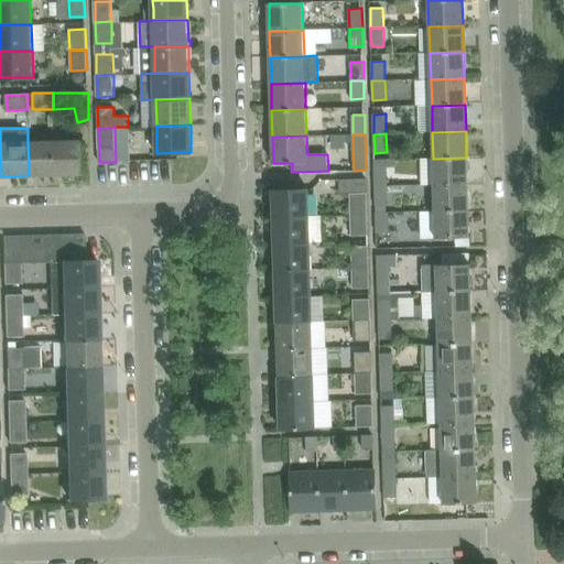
[(82,174),(82,149),(80,139),(54,140),(55,174),(82,174)]
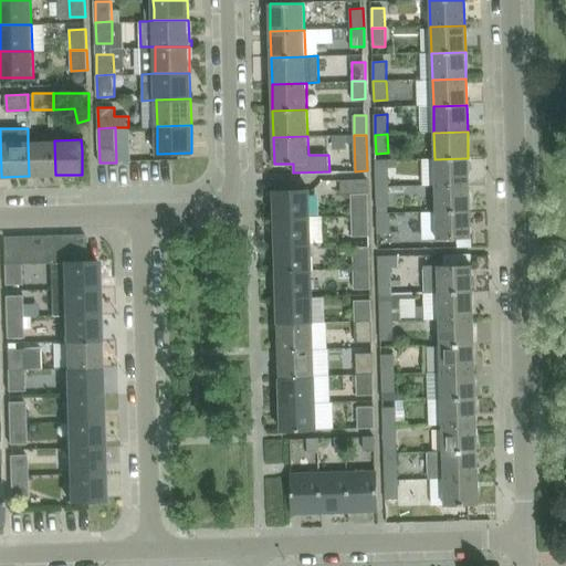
[(55,175),(54,140),(28,142),(29,176),(55,175)]
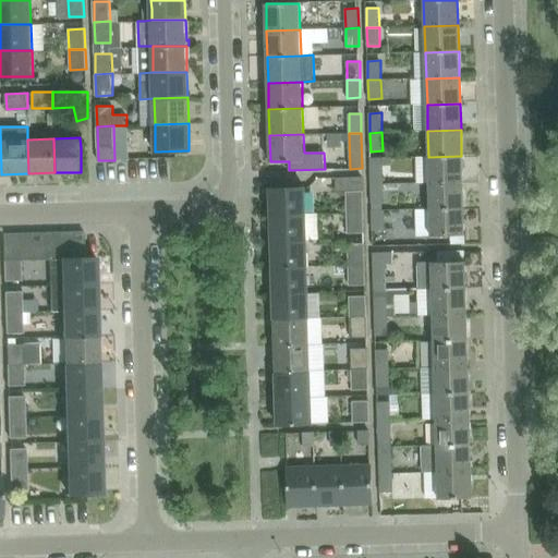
[(462,182),(461,156),(428,157),(429,183),(462,182)]
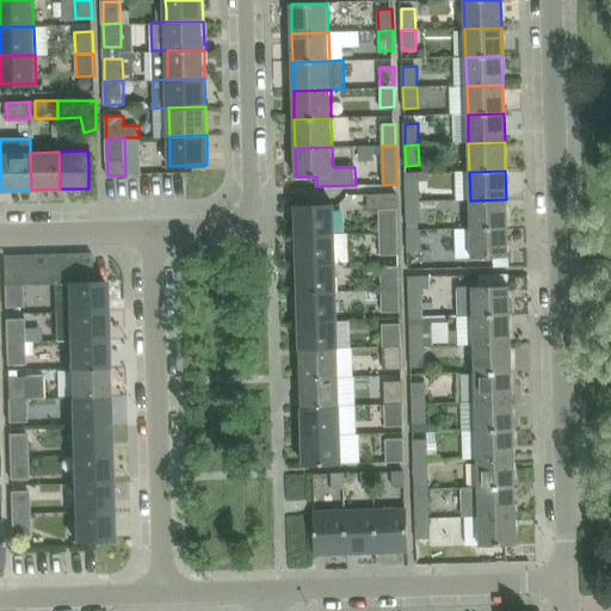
[(406,181),(406,202),(420,201),(420,181),(406,181)]
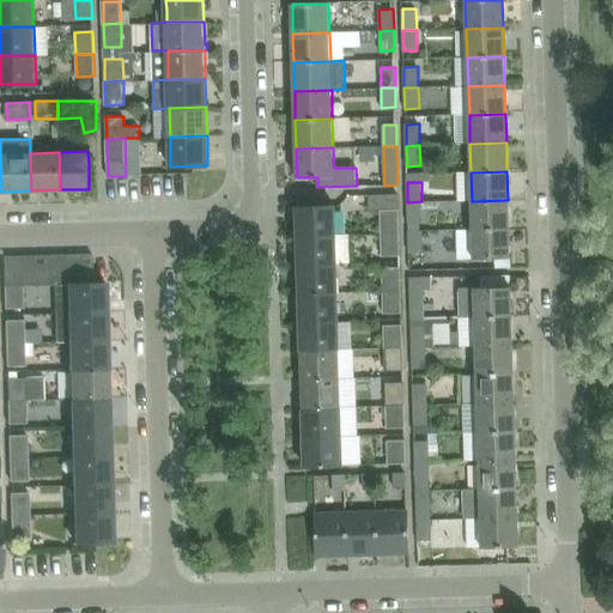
[(509,229),(508,200),(472,201),(473,230),(509,229)]
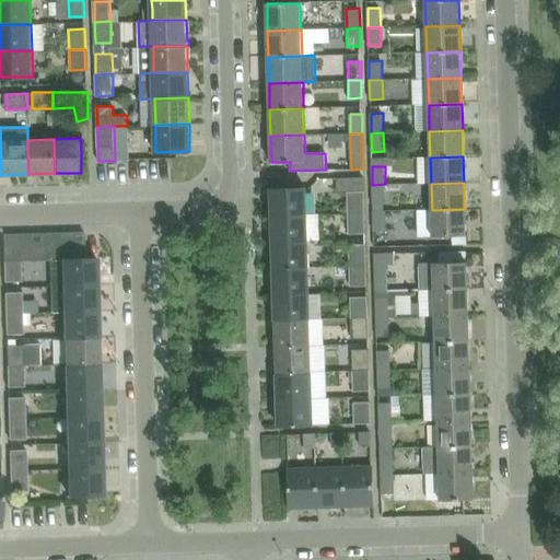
[(386,202),(385,184),(372,185),(373,202),(386,202)]
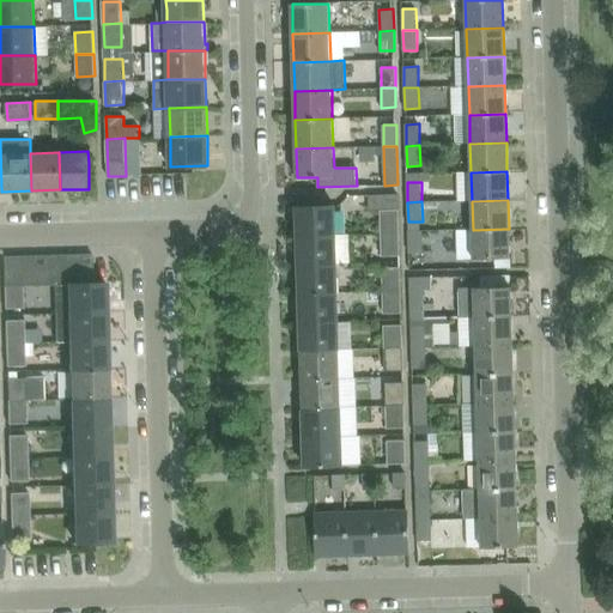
[(337,236),(335,207),(298,208),(298,236),(337,236)]
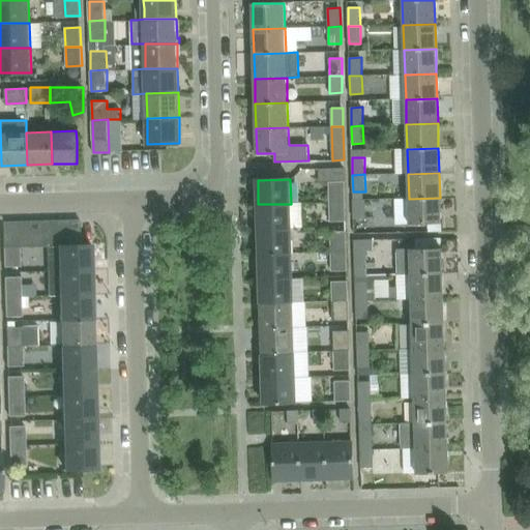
[(329,182),(330,203),(346,203),(346,182),(329,182)]
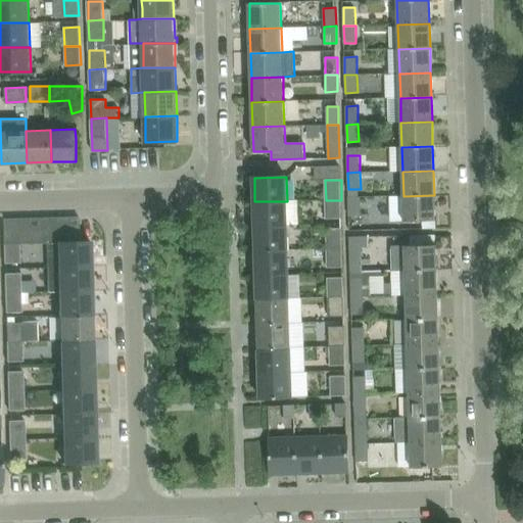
[(434,220),(434,195),(403,196),(403,221),(434,220)]
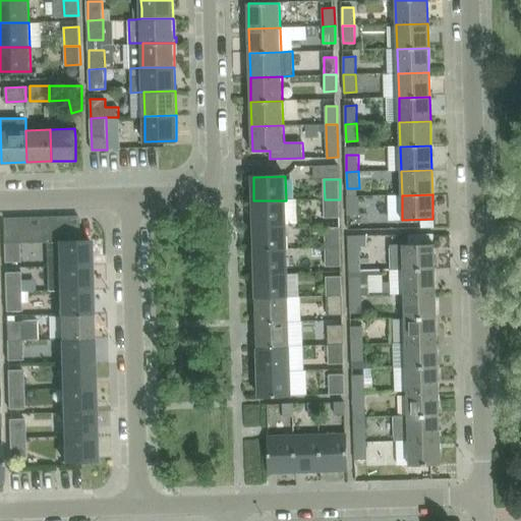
[(360,214),(359,195),(347,195),(348,214),(360,214)]
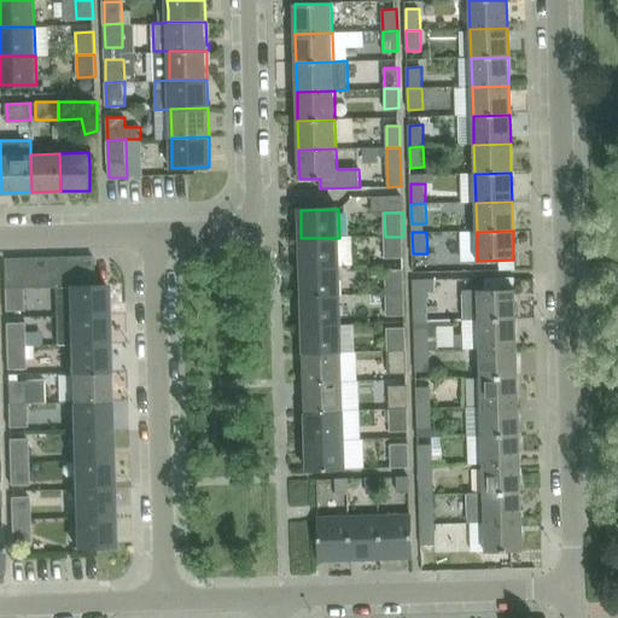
[(403,257),(403,237),(385,237),(385,257),(403,257)]
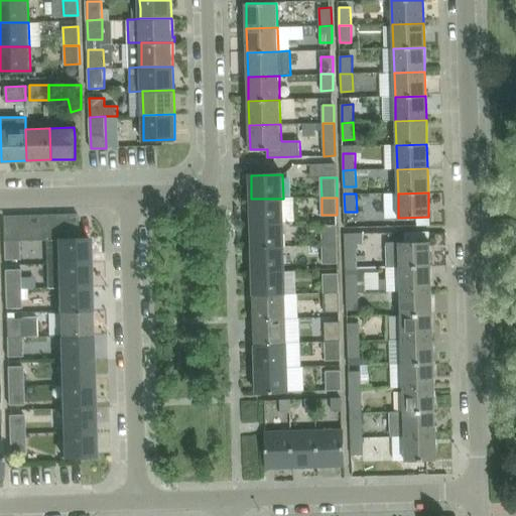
[(283,222),(283,199),(251,199),(252,223),(283,222)]
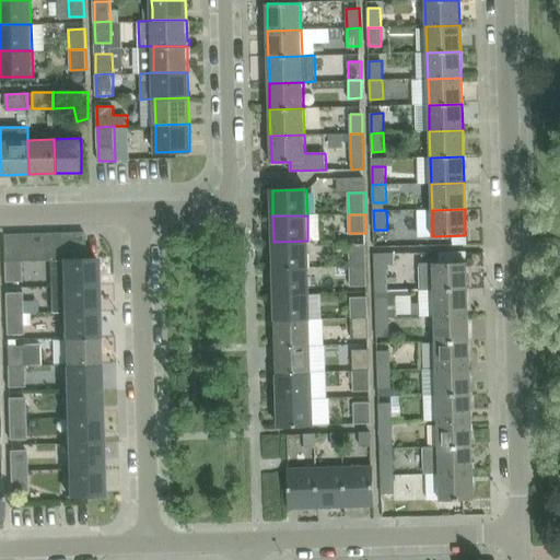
[(71,258),(70,232),(57,233),(58,260),(61,259),(71,258)]
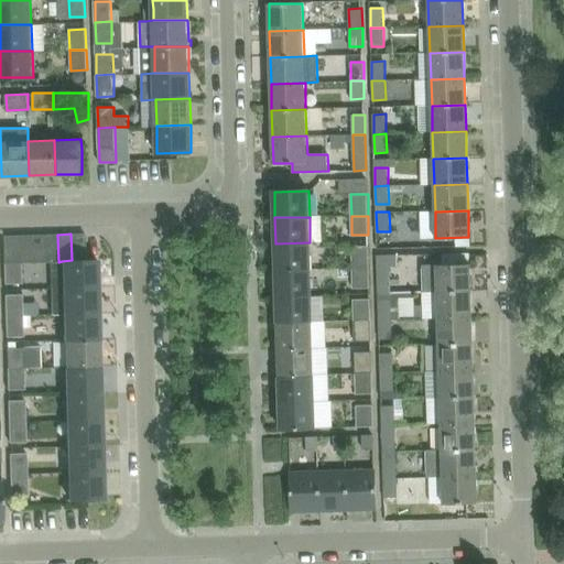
[(84,234),(71,234),(72,260),(85,260),(84,234)]
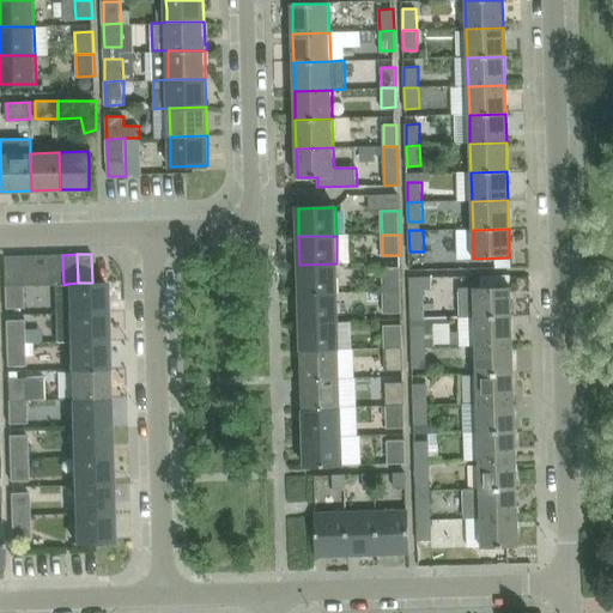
[(49,285),(48,255),(34,256),(35,285),(37,285),(49,285)]
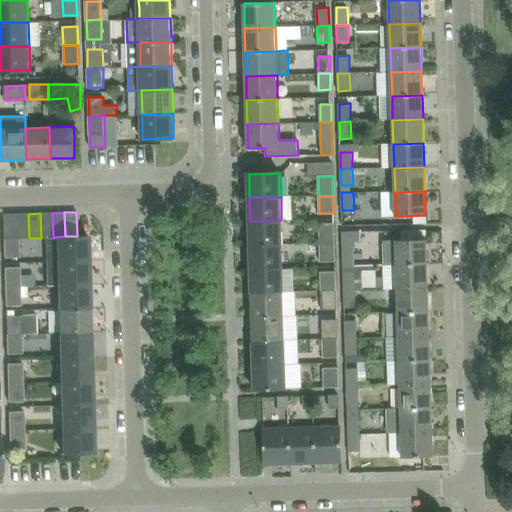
[(53,238),(52,213),(40,213),(41,238),(53,238)]
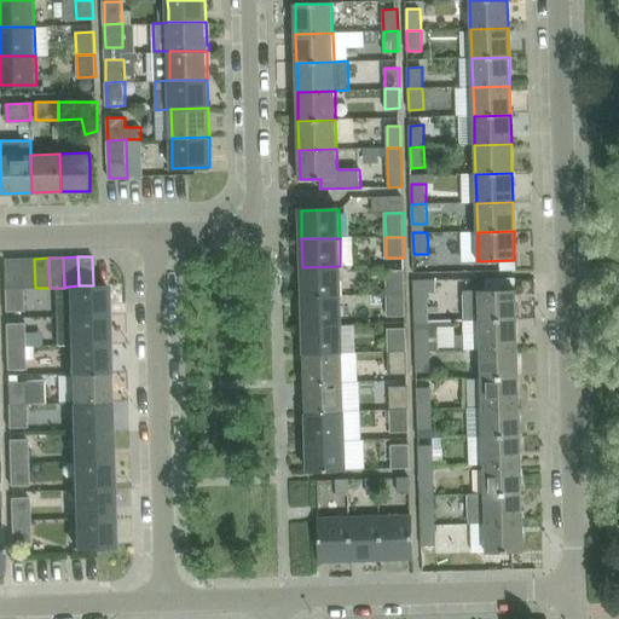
[(21,289),(19,259),(4,260),(5,289),(21,289)]
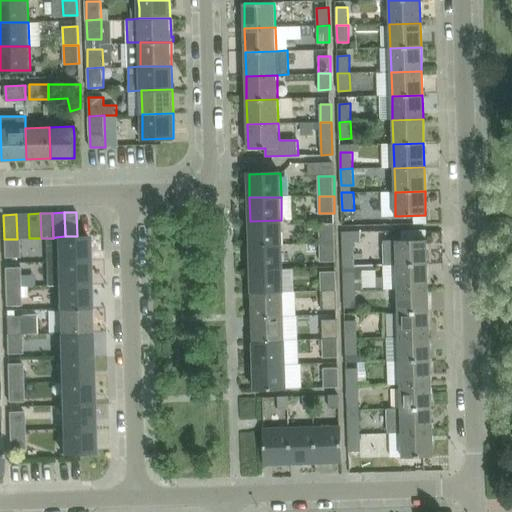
[(29,238),(28,214),(16,214),(17,239),(19,239),(29,238)]
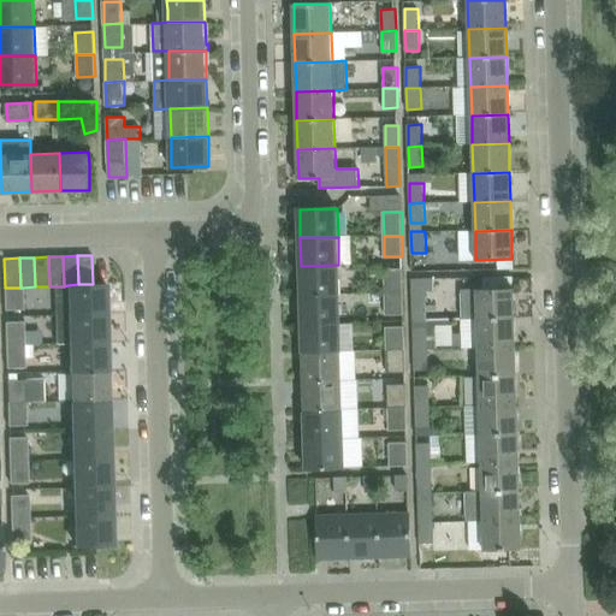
[(339,294),(338,265),(301,266),(302,295),(339,294)]
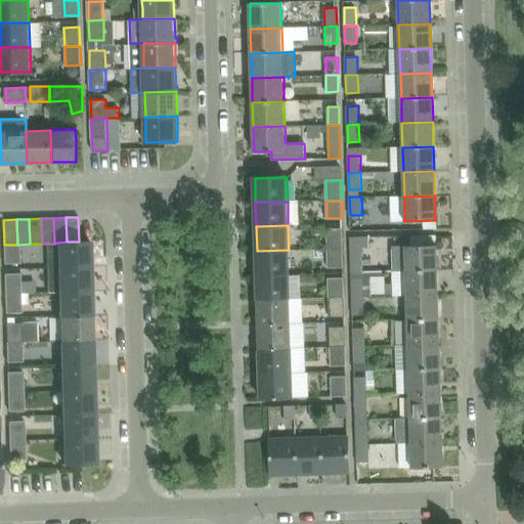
[(328,229),(328,249),(342,248),(342,229),(328,229)]
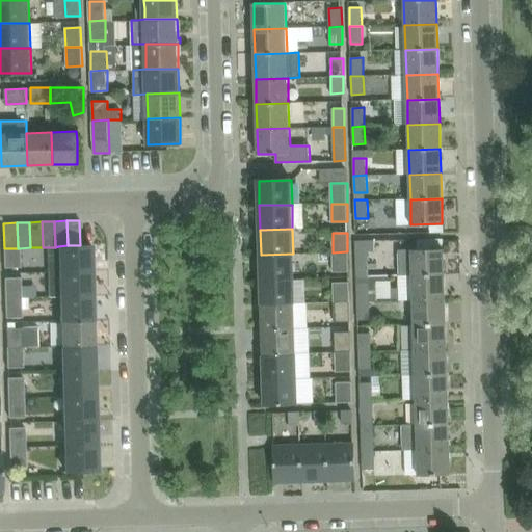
[(374,240),(355,241),(357,270),(369,270),(369,251),(375,250),(374,240)]
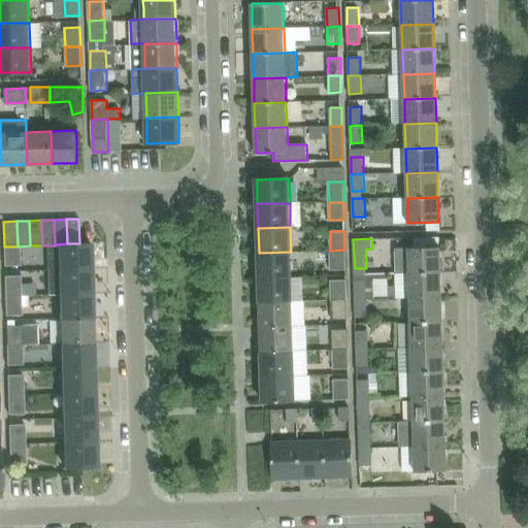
[(79,243),(67,243),(58,244),(59,269),(92,268),(91,242),(79,243)]
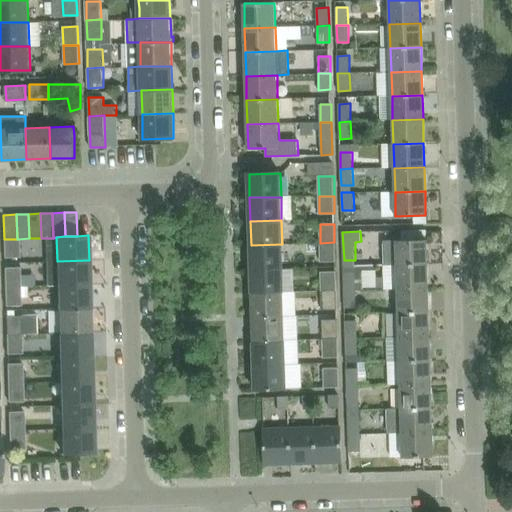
[(20,258),(19,239),(17,239),(4,239),(5,258),(20,258)]
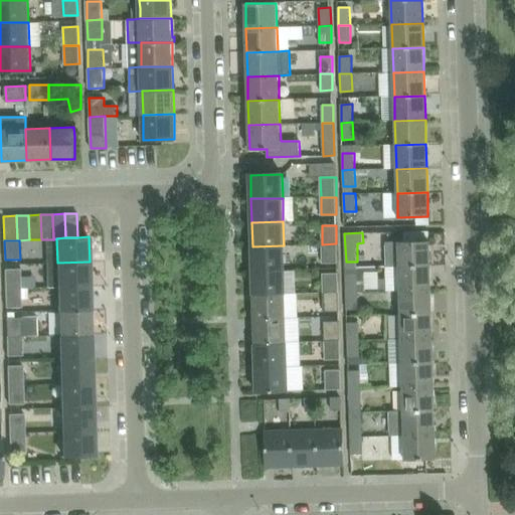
[(430,241),(385,242),(386,267),(430,265),(430,241)]
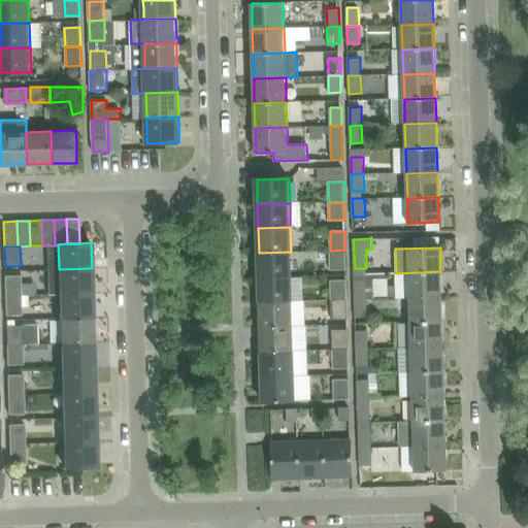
[(345,269),(344,250),(330,251),(330,269),(345,269)]
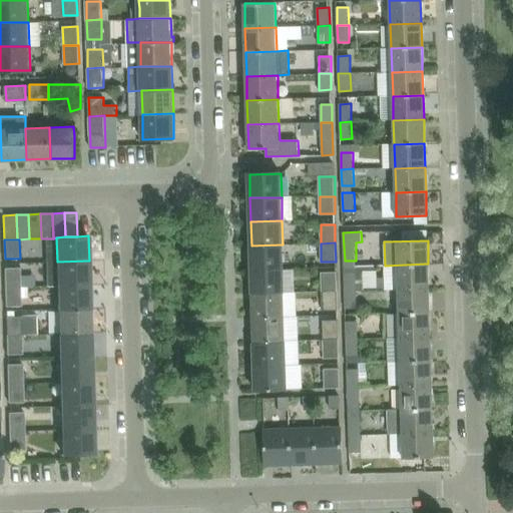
[(284,269),(283,244),(251,245),(251,270),(284,269)]
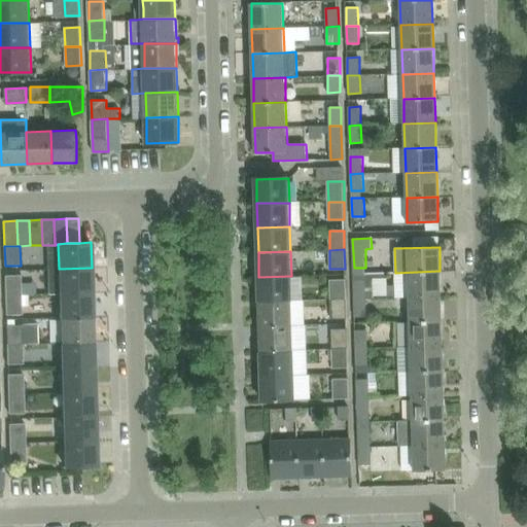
[(93,292),(92,268),(59,269),(47,269),(48,293),(60,293),(93,292)]
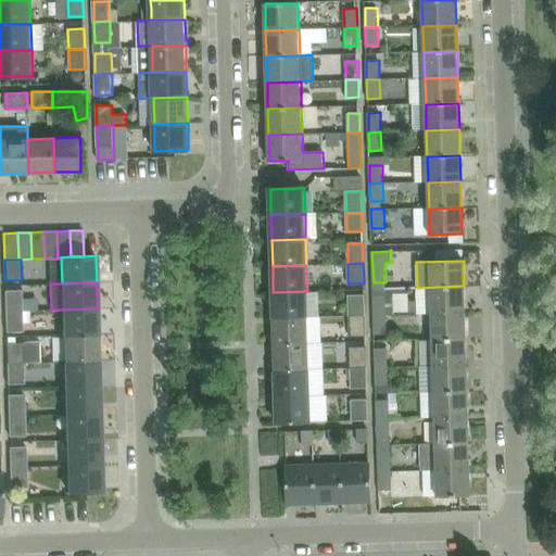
[(464,286),(417,288),(417,313),(432,313),(465,312),(464,286)]
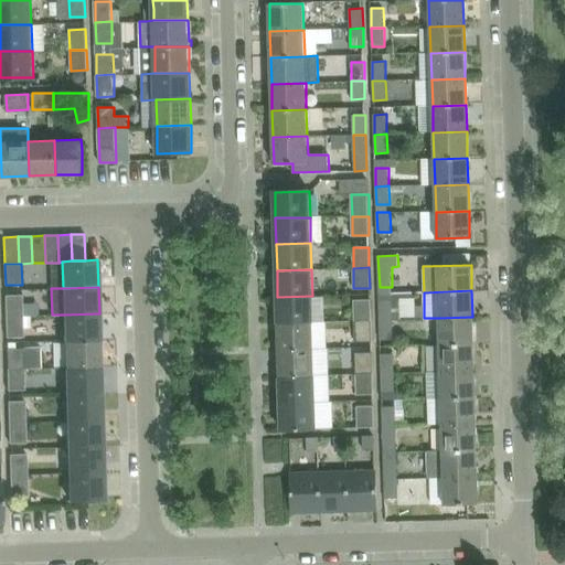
[(397,298),(402,315),(416,311),(412,294),(397,298)]
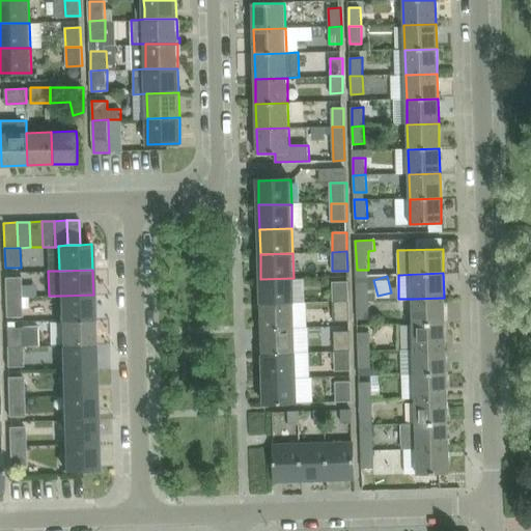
[(21,298),(21,278),(5,278),(5,298),(21,298)]
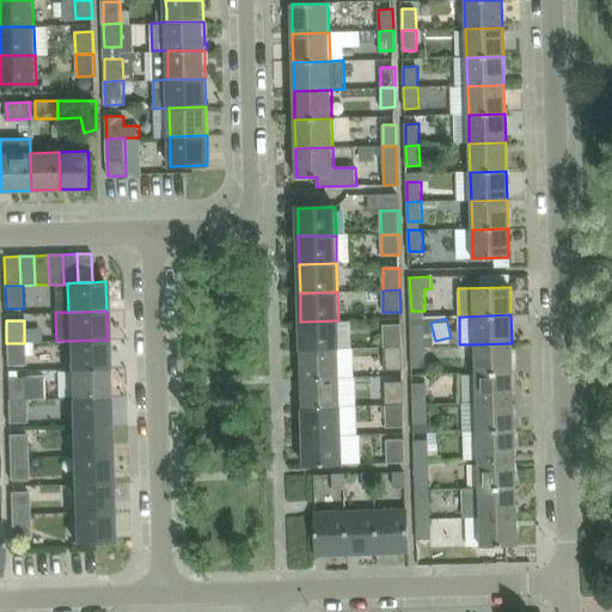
[(338,349),(338,320),(300,322),(301,350),(338,349)]
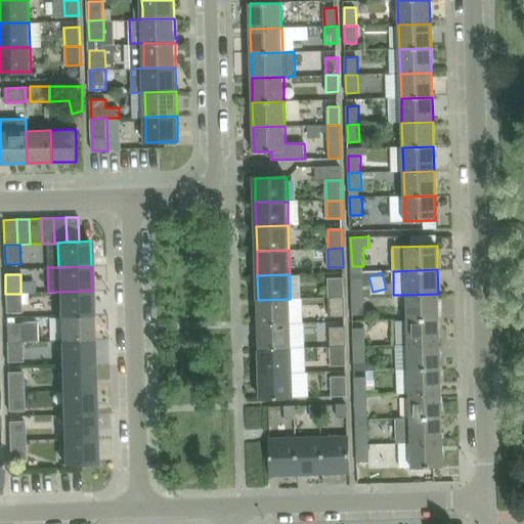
[(329,278),(329,298),(344,297),(343,277),(329,278)]
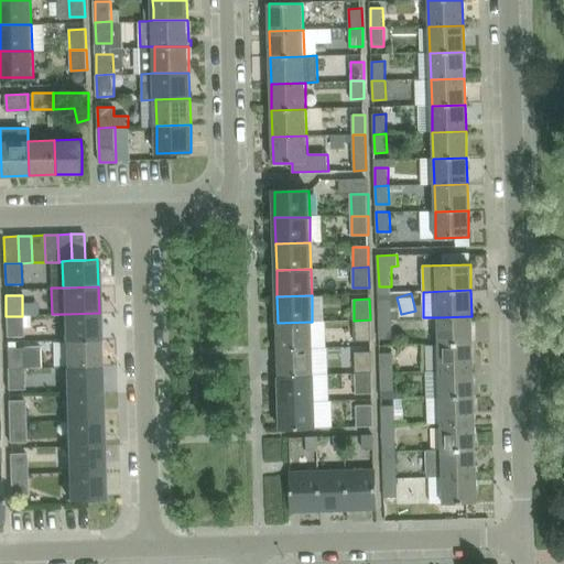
[(392,301),(379,301),(380,321),(392,320),(392,301)]
